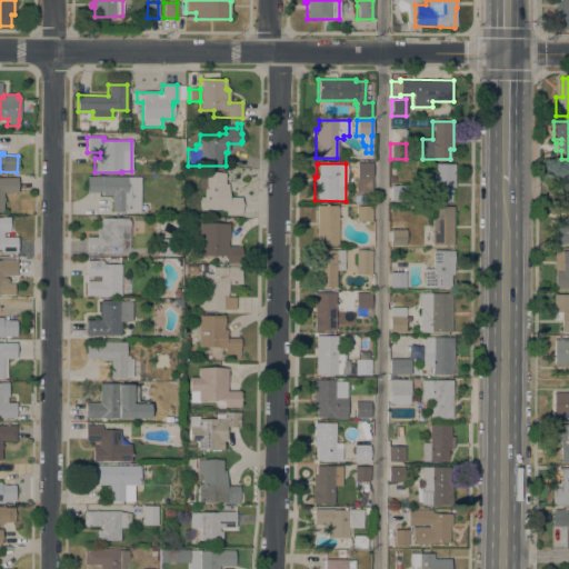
[(356,163),(371,163),(371,193),(356,193),(356,163)]
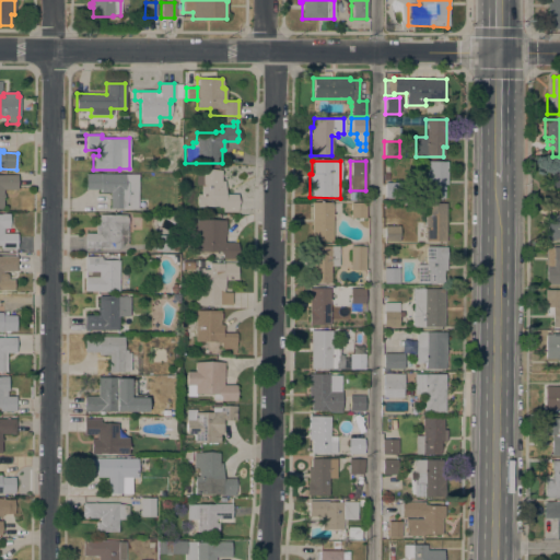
[(446,185),(444,185),(444,198),(418,198),(418,181),(426,181),(426,162),(446,162),(446,185)]
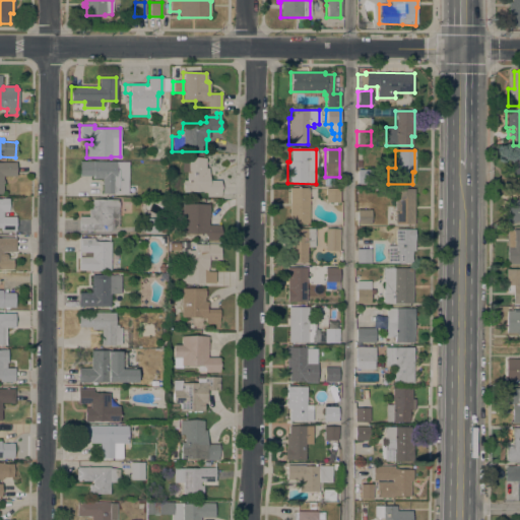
[(519,175),(509,175),(509,150),(519,150),(519,175)]
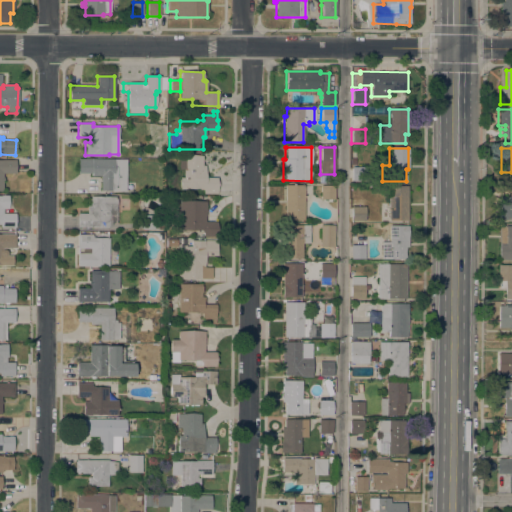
[(202,166),(205,166),(205,178),(217,178),(217,194),(203,194),(203,190),(199,190),(199,189),(186,189),(179,189),(180,178),(183,178),(183,169),(178,169),(178,156),(202,156),(202,166)]
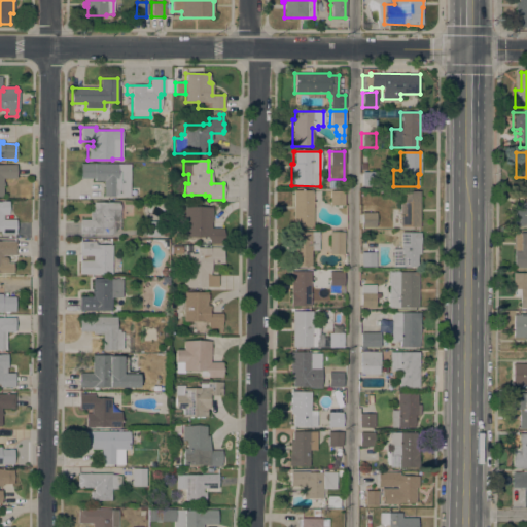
[(130,164),(130,197),(103,197),(103,181),(94,181),(94,179),(80,179),(80,164),(130,164)]
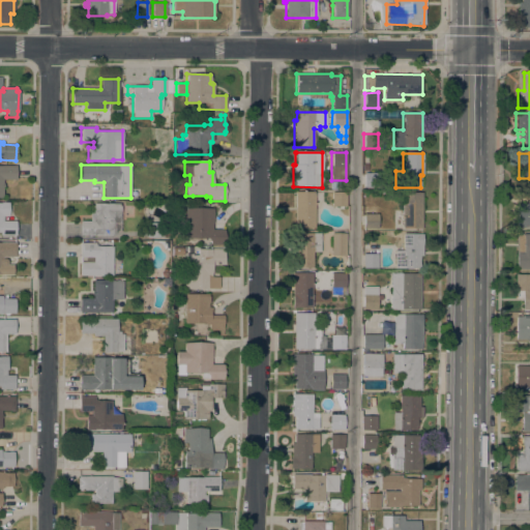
[(0,166),(16,166),(16,180),(2,180),(2,185),(3,185),(3,187),(2,187),(2,198),(0,198),(0,166)]
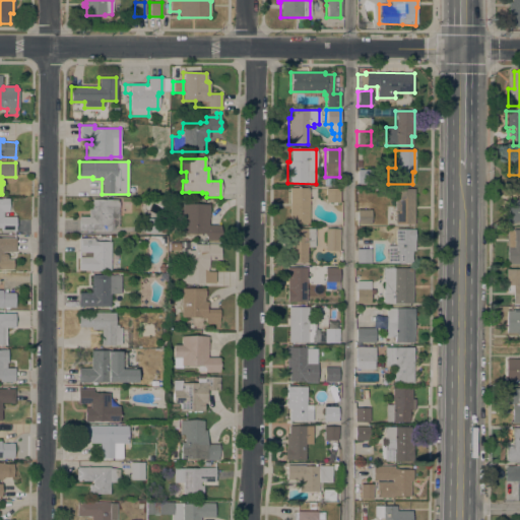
[(371,170),(371,184),(356,184),(356,170),(371,170)]
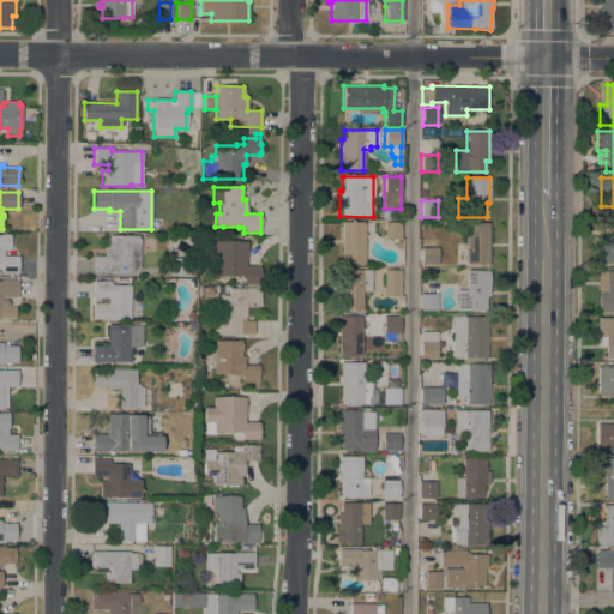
[(363,265),(341,264),(342,222),(365,222),(365,223),(373,223),(373,234),(365,234),(363,265)]
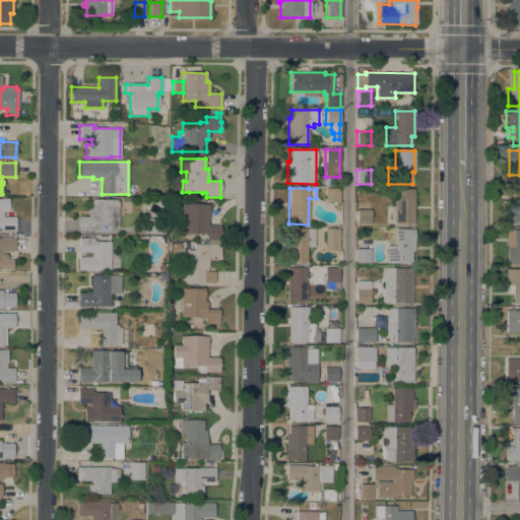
[(339,189),(339,203),(337,203),(337,206),(327,206),(327,203),(325,203),(325,189),(339,189)]
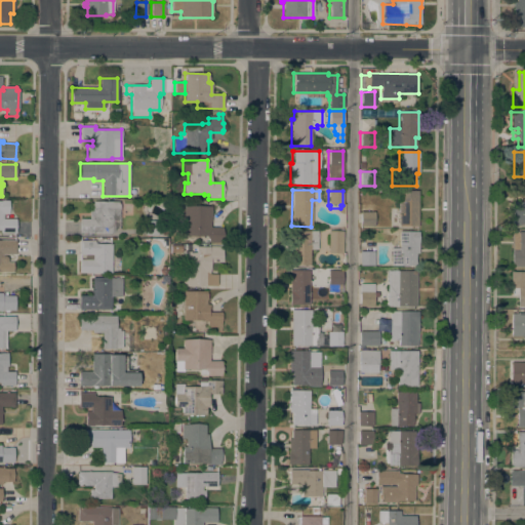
[(399,191),(417,191),(417,227),(398,227),(398,208),(399,191)]
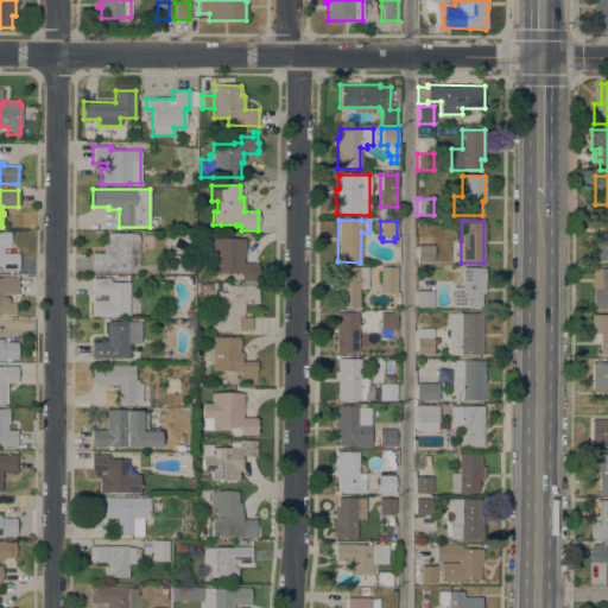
[(0,233),(8,233),(8,248),(2,248),(2,254),(17,254),(18,270),(0,270),(0,233)]
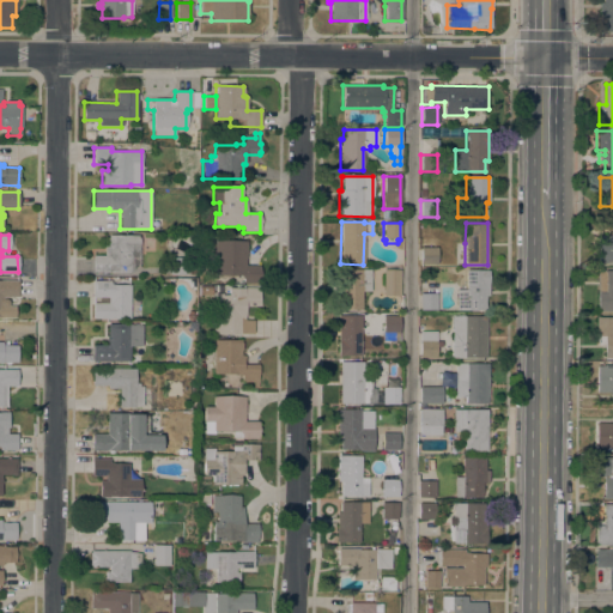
[(139,236),(139,253),(141,253),(141,256),(139,256),(139,262),(141,262),(141,269),(139,268),(128,273),(92,273),(92,256),(104,256),(104,247),(108,247),(108,235),(139,236)]
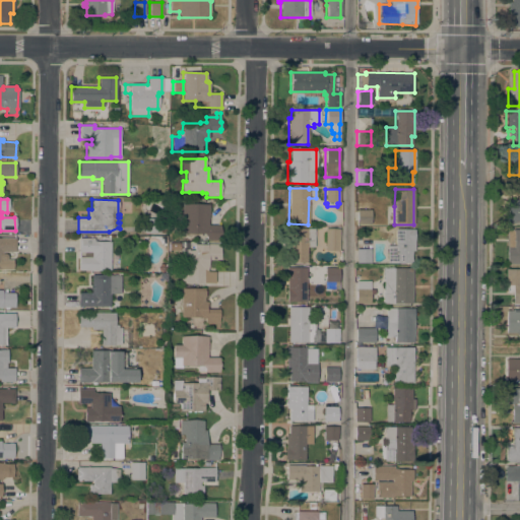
[(519,200),(519,223),(513,223),(507,223),(507,200),(519,200)]
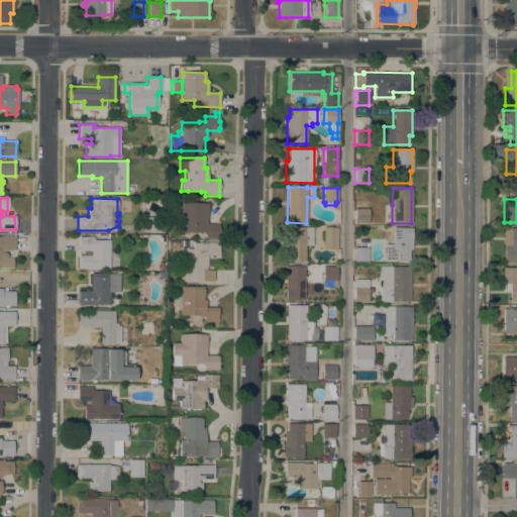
[(181,203),(208,204),(207,219),(207,224),(218,224),(218,239),(205,239),(205,235),(202,232),(181,232),(181,224),(180,224),(181,203)]
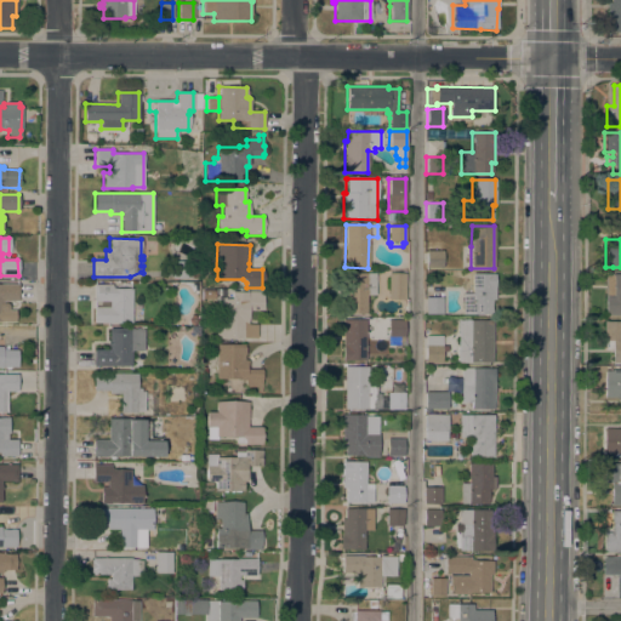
[(443,251),(443,268),(426,268),(426,251),(443,251)]
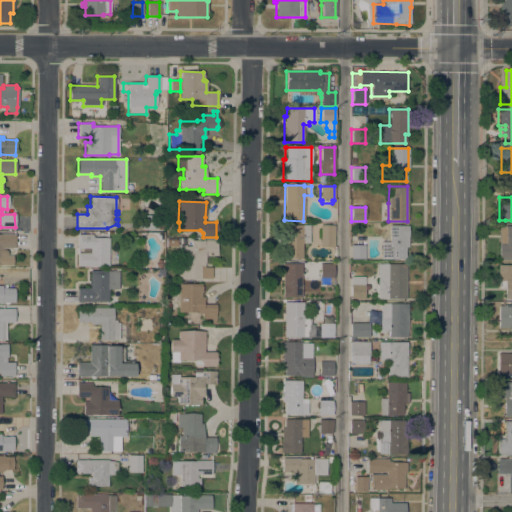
[(142,230),(142,216),(164,215),(164,230),(142,230)]
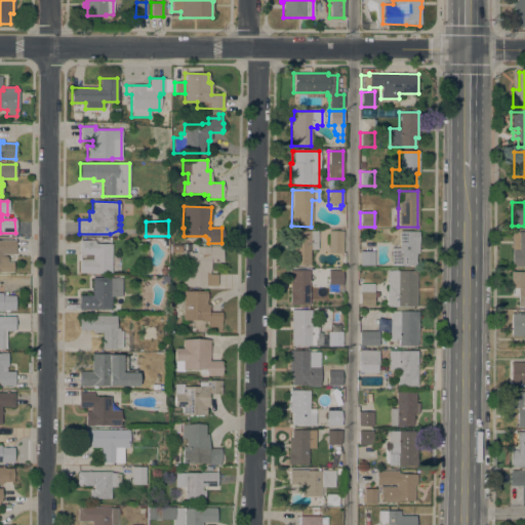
[(310,266),(292,266),(292,231),(318,231),(318,250),(310,250),(310,266)]
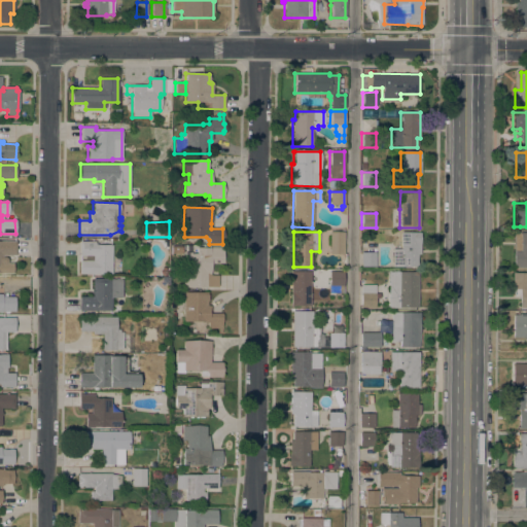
[(329,232),(344,232),(344,254),(328,254),(329,232)]
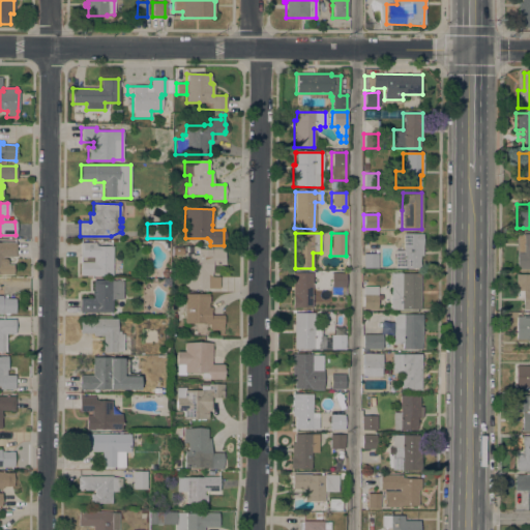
[(403,234),(422,234),(422,256),(419,256),(419,269),(394,268),(394,251),(403,251),(403,234)]
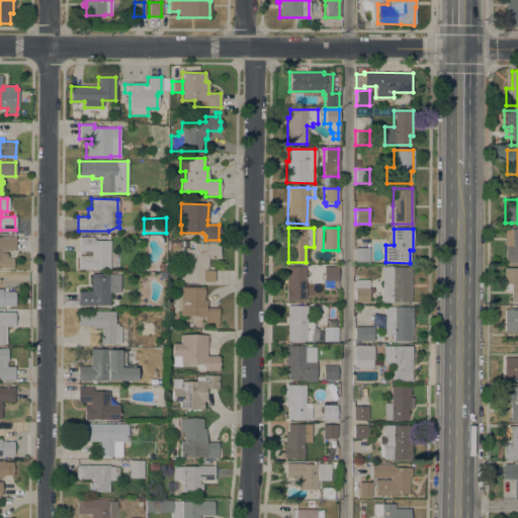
[(517,263),(504,263),(504,247),(505,247),(505,230),(511,230),(511,229),(517,229),(517,263)]
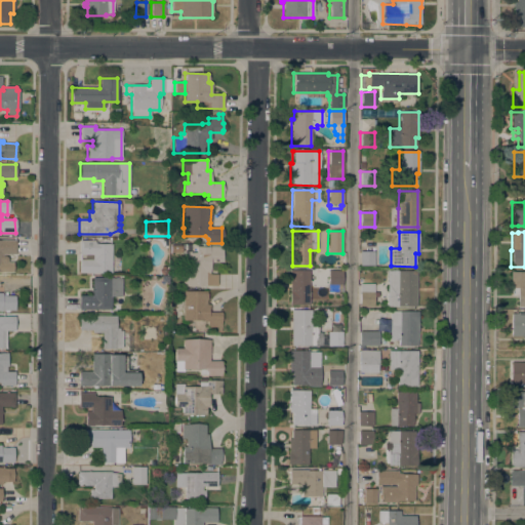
[(12,272),(3,272),(0,272),(0,240),(14,240),(14,254),(2,254),(2,256),(4,256),(6,257),(7,258),(7,260),(7,261),(12,261),(12,272)]
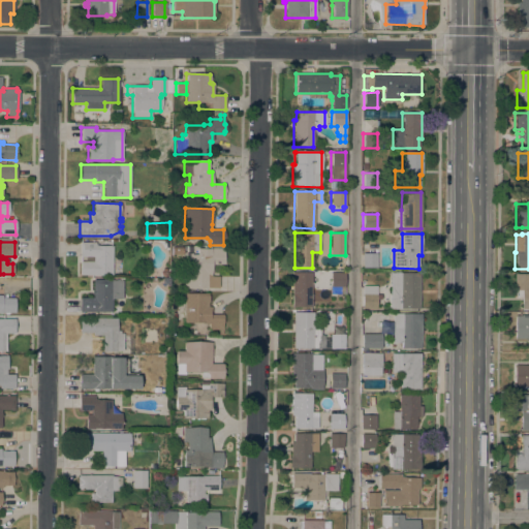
[(112,276),(80,276),(80,261),(92,261),(92,257),(80,257),(80,242),(95,243),(95,246),(113,246),(112,276)]
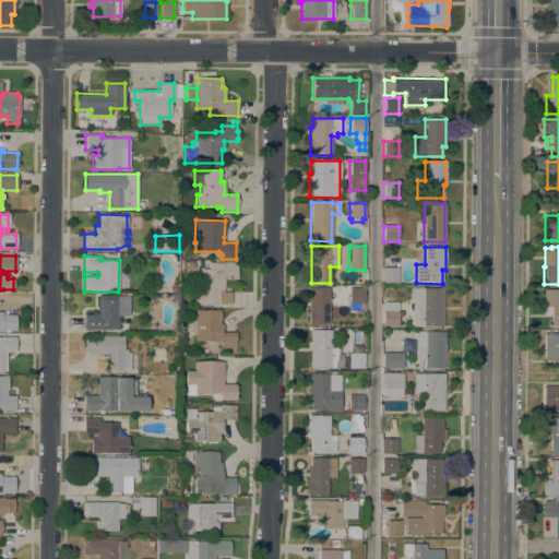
[(193,290),(199,290),(199,281),(195,281),(195,269),(203,269),(203,270),(209,270),(209,263),(223,263),(223,262),(237,262),(237,280),(223,280),(223,292),(232,293),(230,305),(218,305),(193,305),(193,290)]
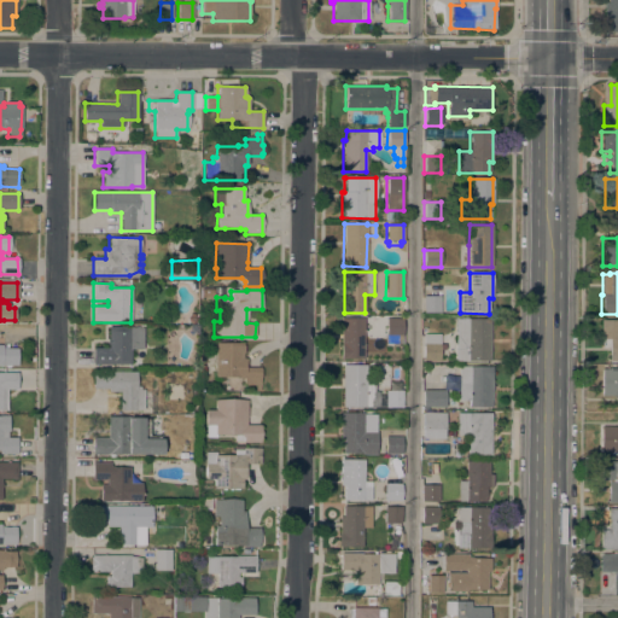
[(441,296),(441,313),(423,313),(423,296),(441,296)]
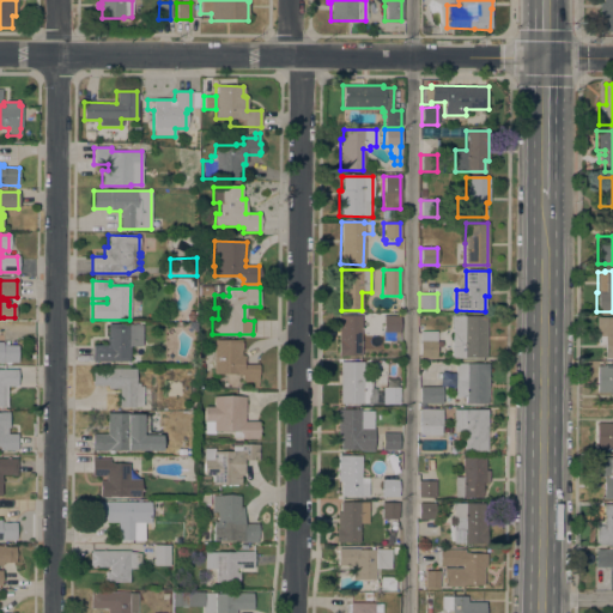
[(360,357),(338,356),(338,315),(360,316),(360,357)]
